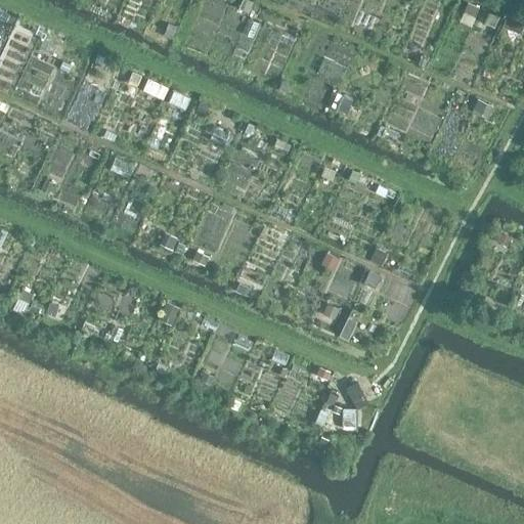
[(248,11),(253,1),(251,0),(241,0),(237,7),(248,11)]
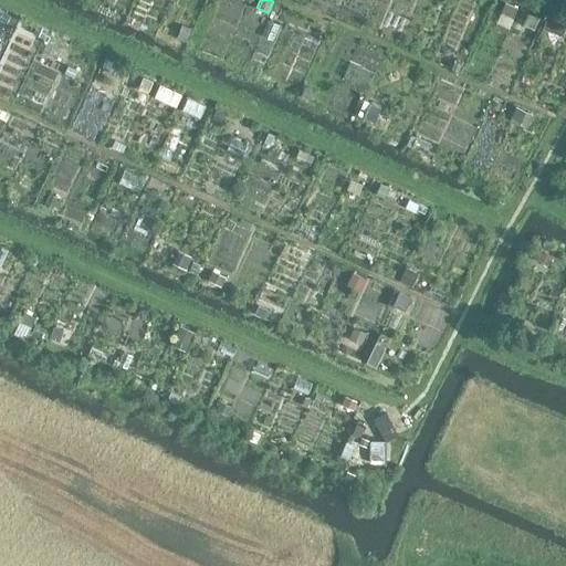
[(507,27),(516,8),(504,2),(496,21),(507,27)]
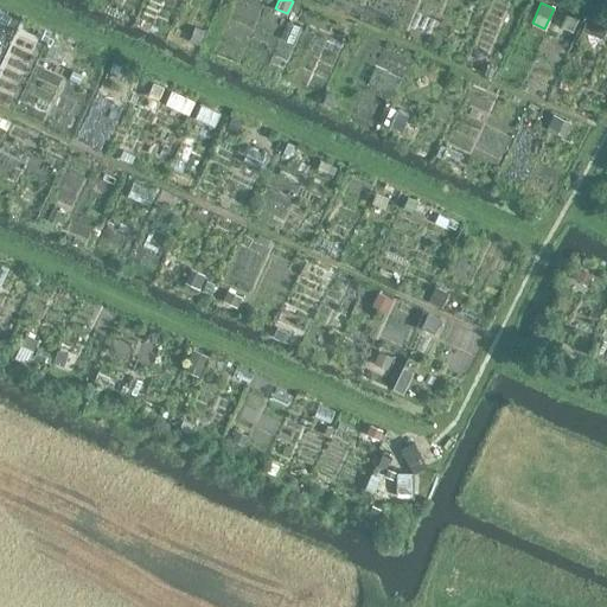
[(0,21),(7,25),(11,17),(0,11),(0,21)]
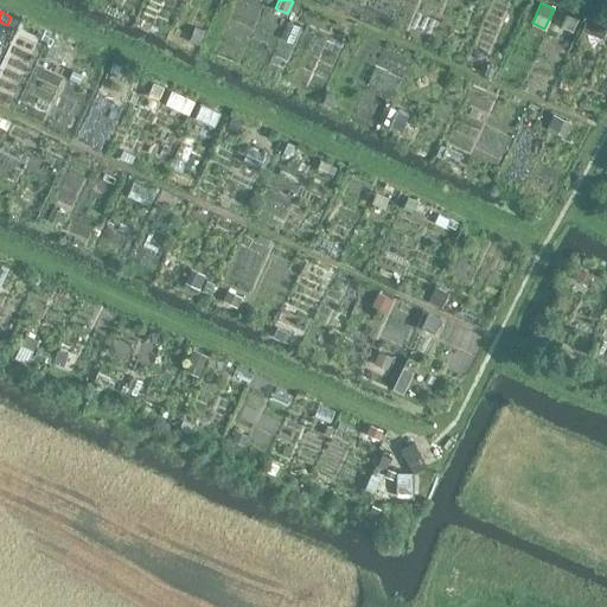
[(572,31),(579,18),(567,12),(561,26),(572,31)]
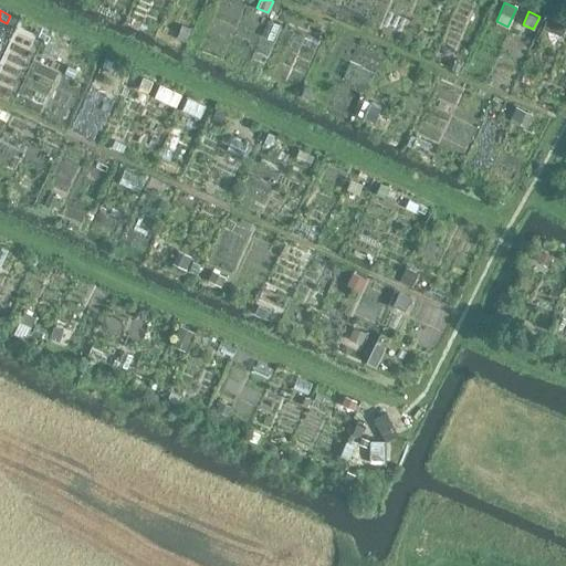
[(562,35),(565,25),(546,18),(543,28),(562,35)]
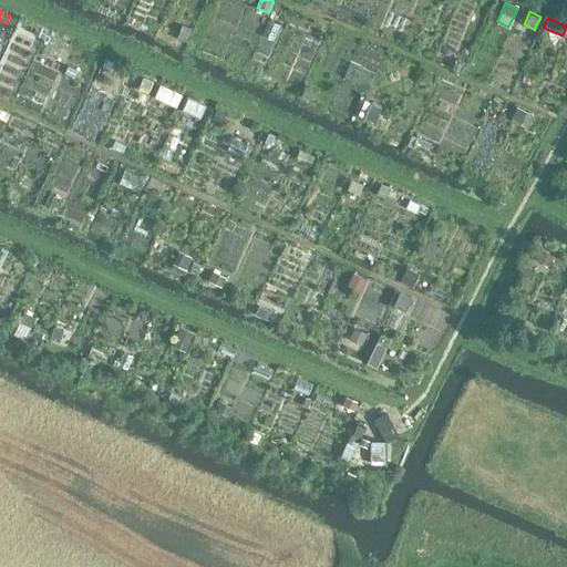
[(272,40),(279,24),(268,20),(261,35),(272,40)]
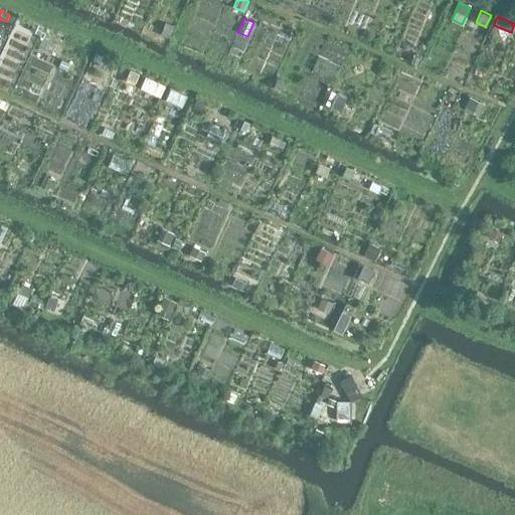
[(39,34),(43,26),(34,22),(30,30),(39,34)]
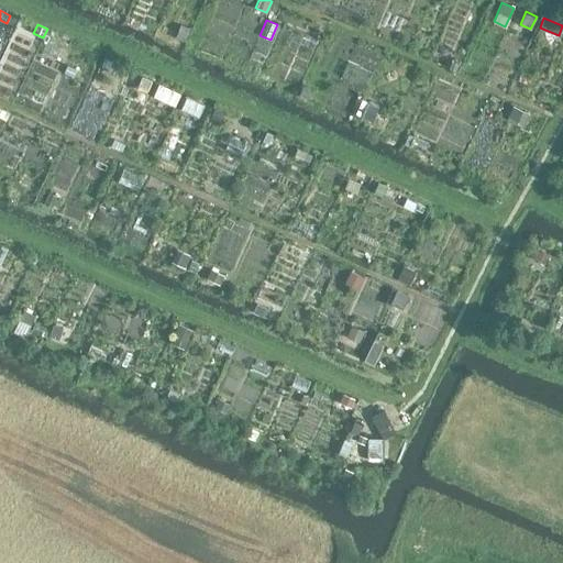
[(185,41),(190,29),(180,24),(175,36),(185,41)]
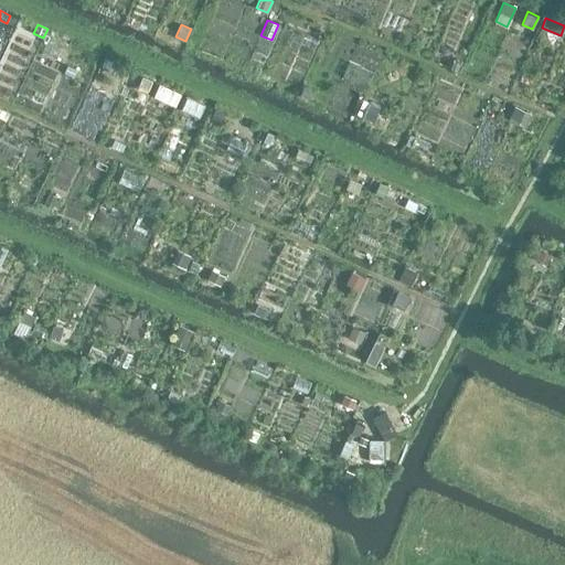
[(373,31),(361,25),(359,30),(371,35),(373,31)]
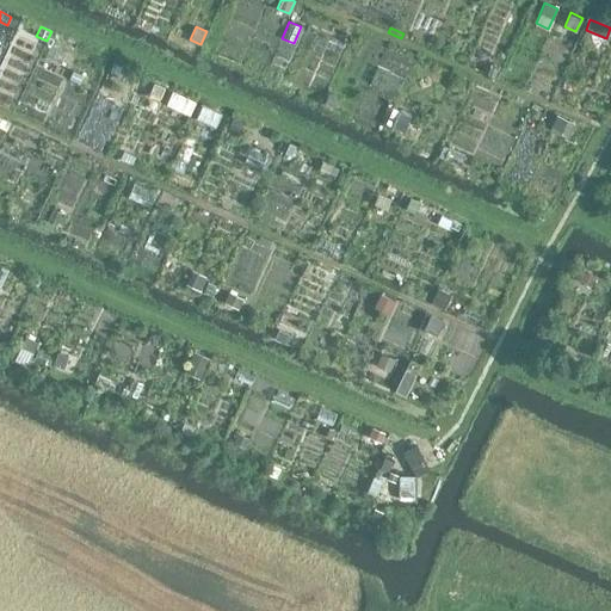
[(184,42),(189,34),(178,29),(174,37),(184,42)]
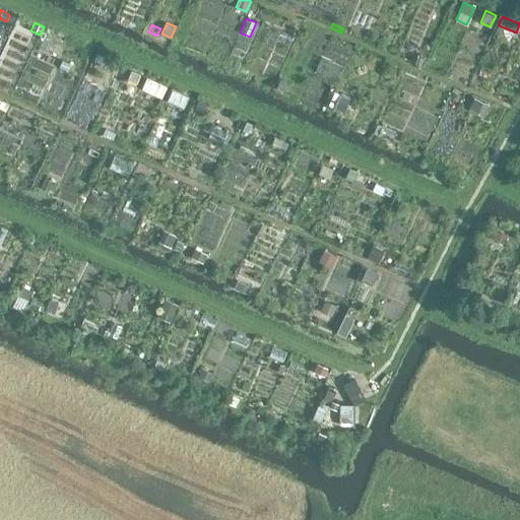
[(52,55),(57,45),(43,39),(39,49),(52,55)]
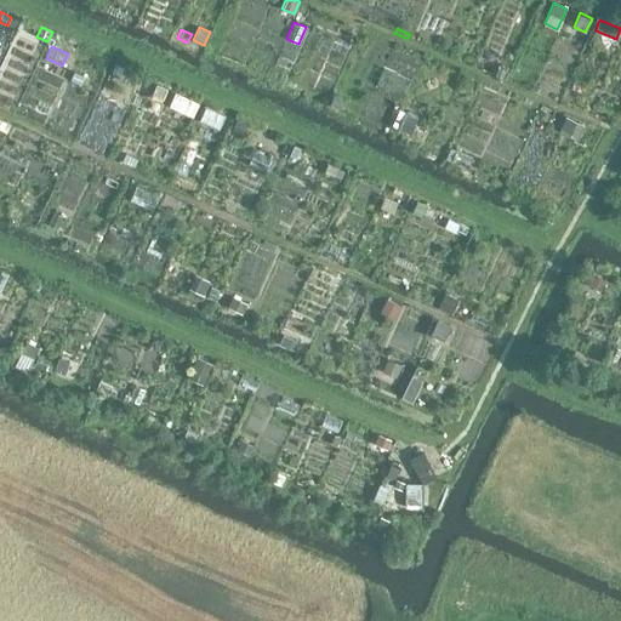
[(120,78),(125,69),(115,64),(112,73),(120,78)]
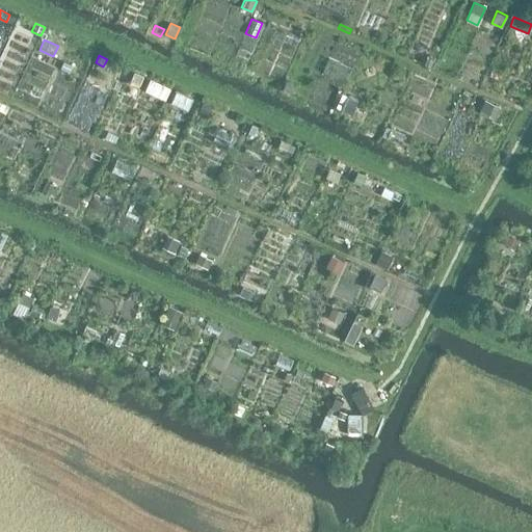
[(55,68),(58,61),(47,56),(44,61),(55,68)]
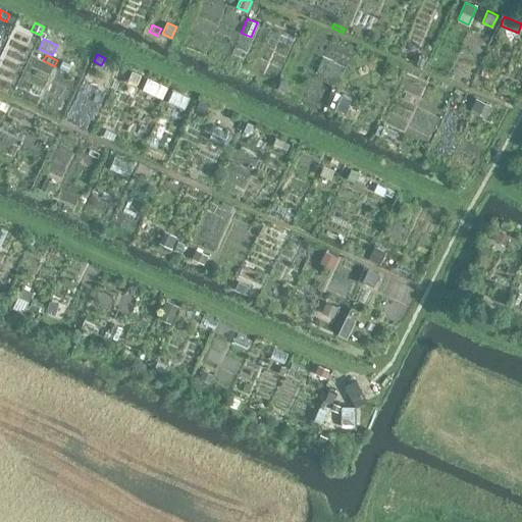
[(424,65),(426,59),(419,56),(416,62),(424,65)]
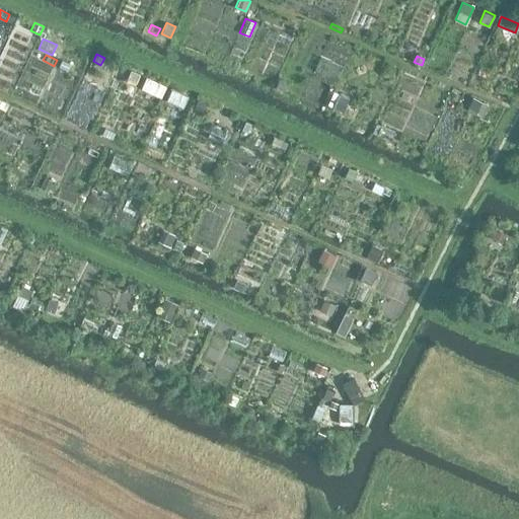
[(66,71),(70,64),(62,60),(59,66),(66,71)]
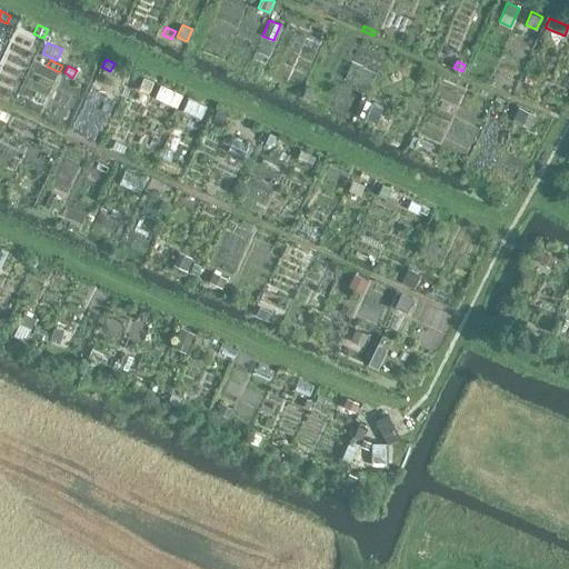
[(149,90),(153,80),(143,76),(139,86),(149,90)]
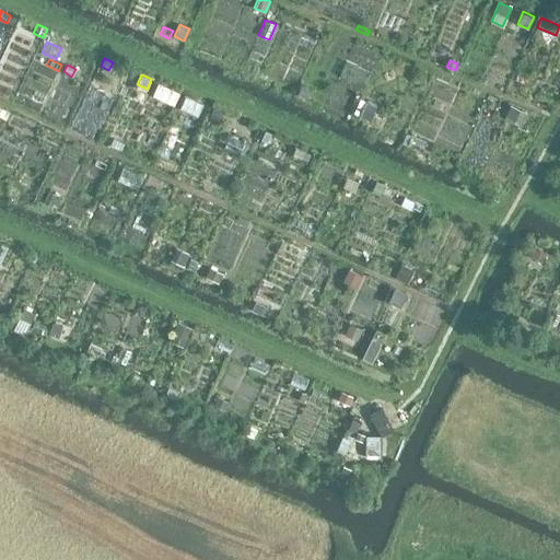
[(174,105),(179,93),(158,83),(152,95),(174,105)]
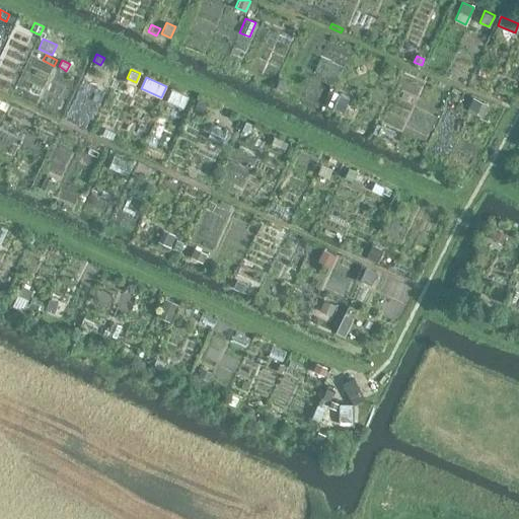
[(283,91),(286,83),(278,80),(275,87),(283,91)]
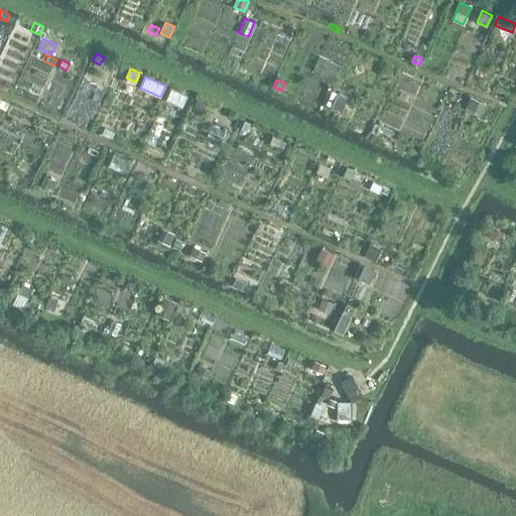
[(182,108),(187,96),(170,88),(165,100),(182,108)]
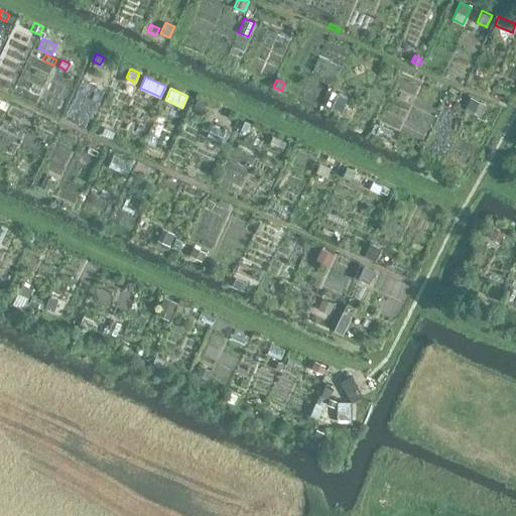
[(341,111),(348,97),(339,93),(333,107),(341,111)]
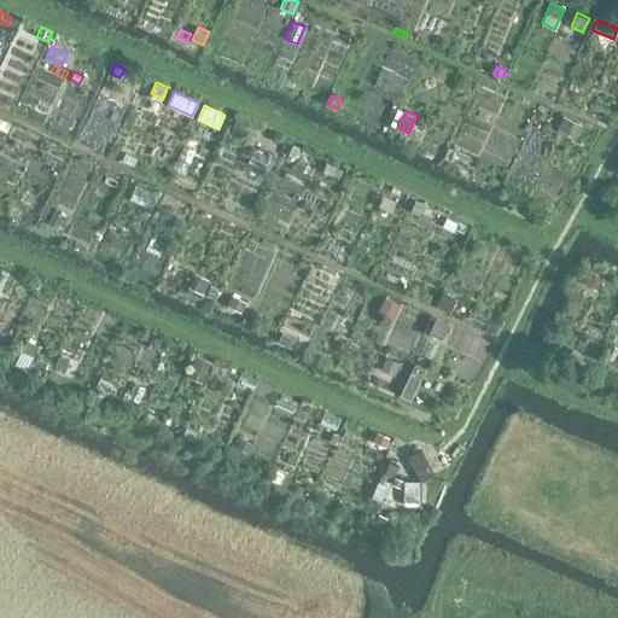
[(242,133),(246,123),(235,118),(232,128),(242,133)]
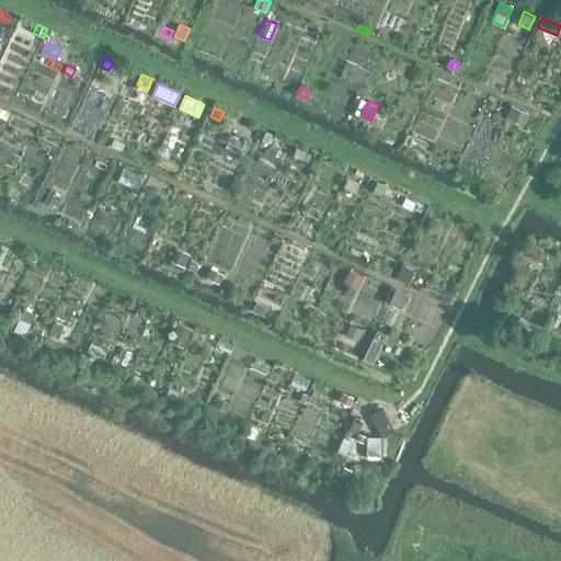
[(535,127),(538,119),(528,114),(524,123),(535,127)]
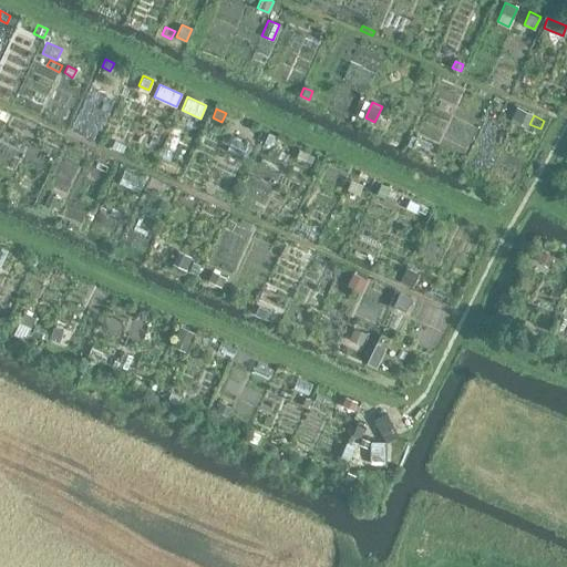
[(216,135),(209,132),(206,138),(213,142),(216,135)]
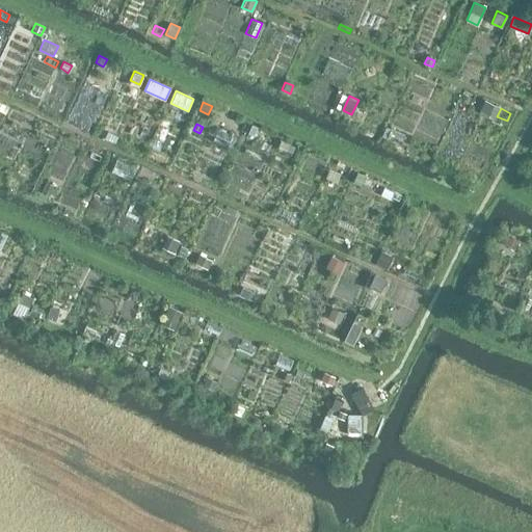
[(254,135),(258,127),(253,124),(248,132),(254,135)]
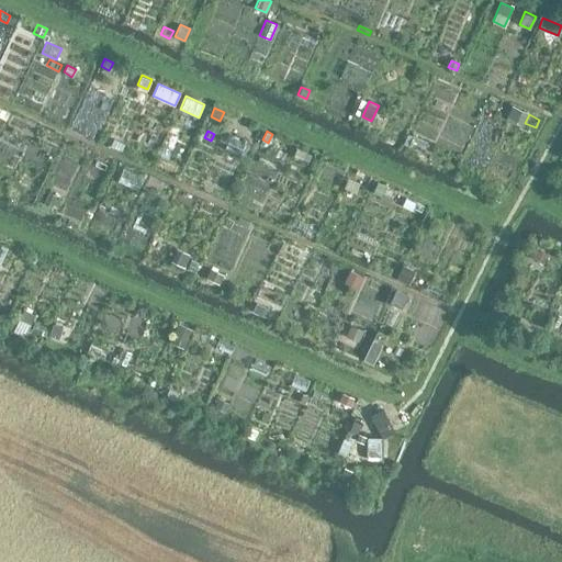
[(423,153),(427,143),(407,134),(403,144),(423,153)]
